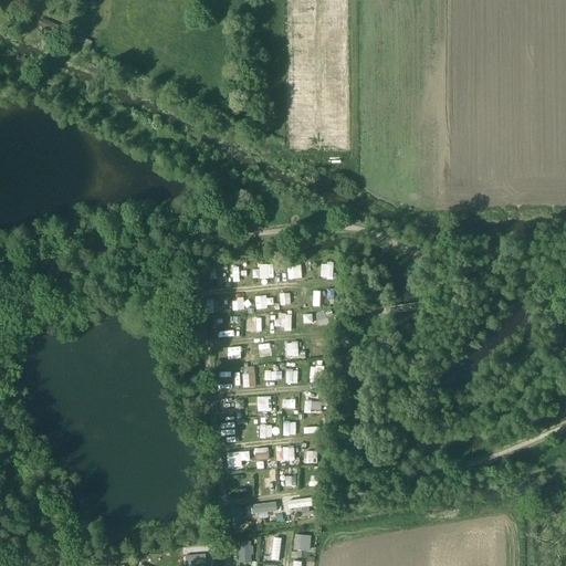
[(285,0),(287,153),(349,152),(347,0),(285,0)]
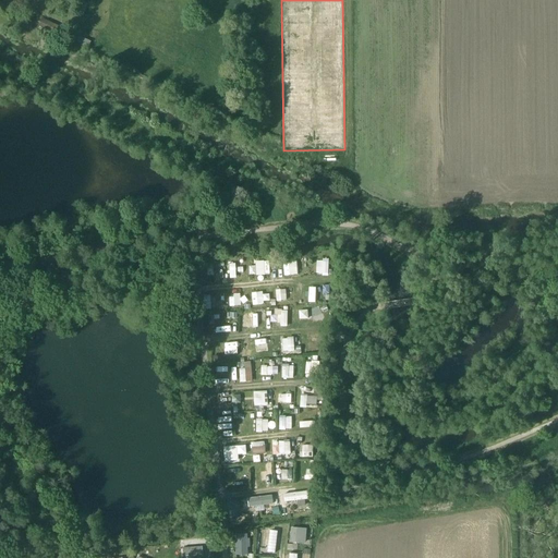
[(328,275),(329,261),(316,259),(316,275),(328,275)]
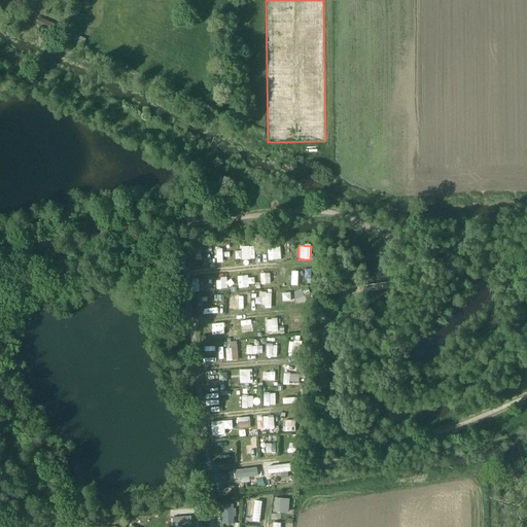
[(255,259),(255,246),(242,246),(242,259),(255,259)]
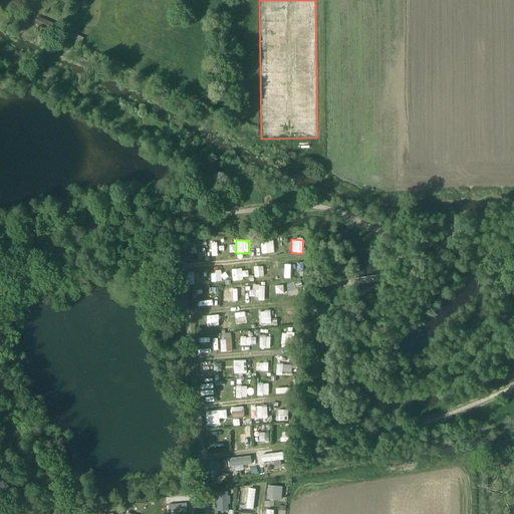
[(222,253),(221,243),(210,243),(210,253),(222,253)]
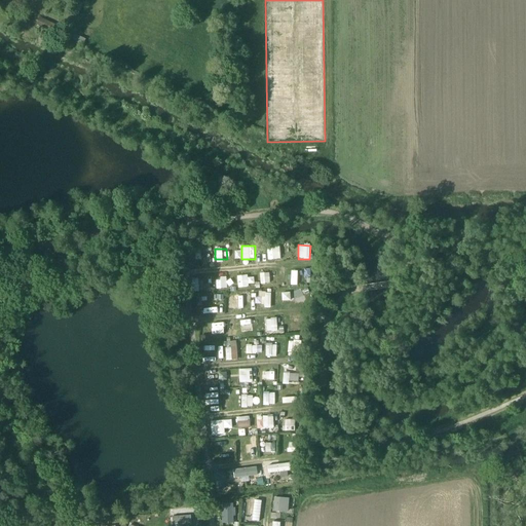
[(264,285),(274,284),(274,272),(264,273),(264,285)]
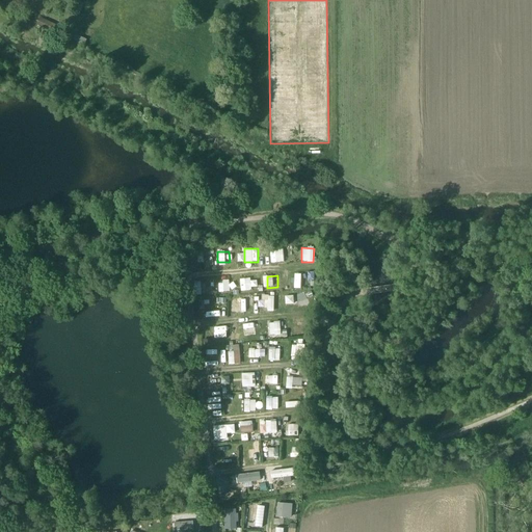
[(239,280),(241,290),(254,289),(251,277),(239,280)]
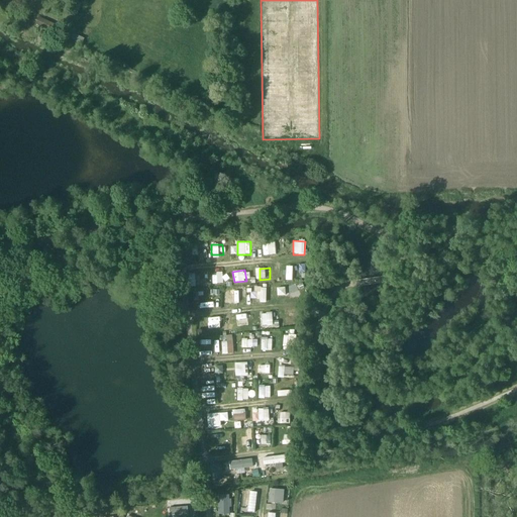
[(213,284),(223,283),(223,273),(212,274),(213,284)]
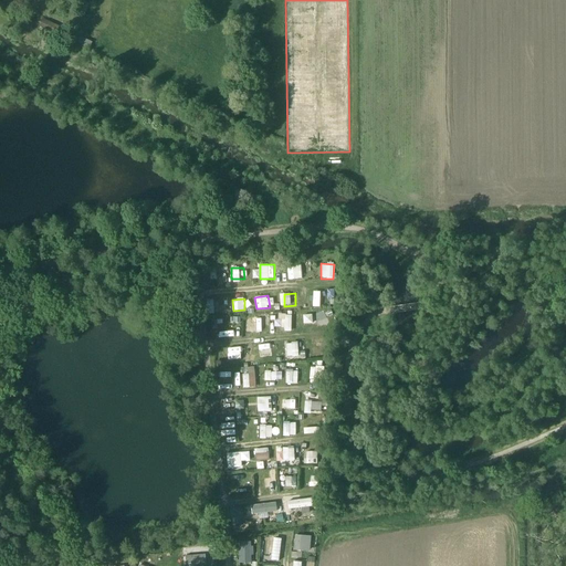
[(292,332),(292,314),(278,314),(278,327),(284,327),(284,331),(292,332)]
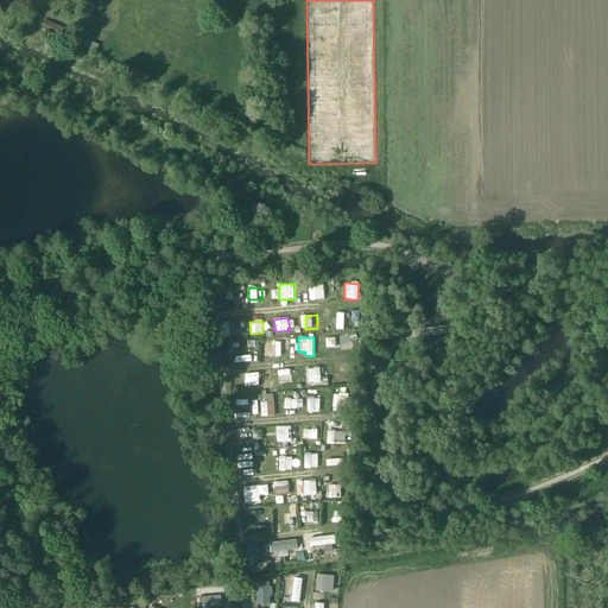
[(264,358),(278,358),(278,344),(264,344),(264,358)]
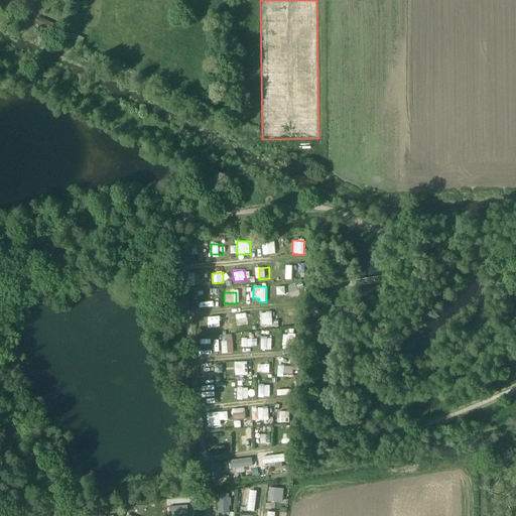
[(297,323),(297,310),(285,311),(285,324),(297,323)]
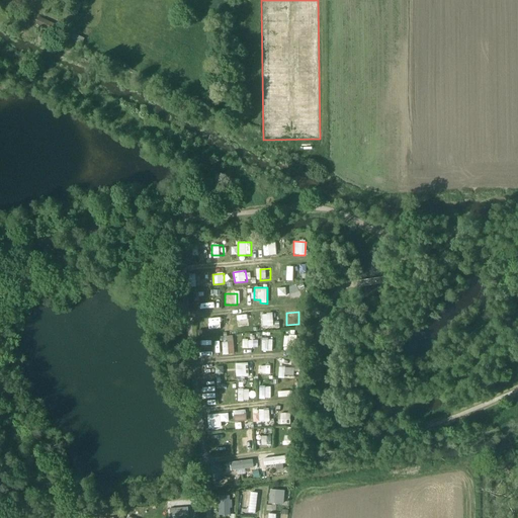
[(274,326),(274,313),(262,314),(262,326),(274,326)]
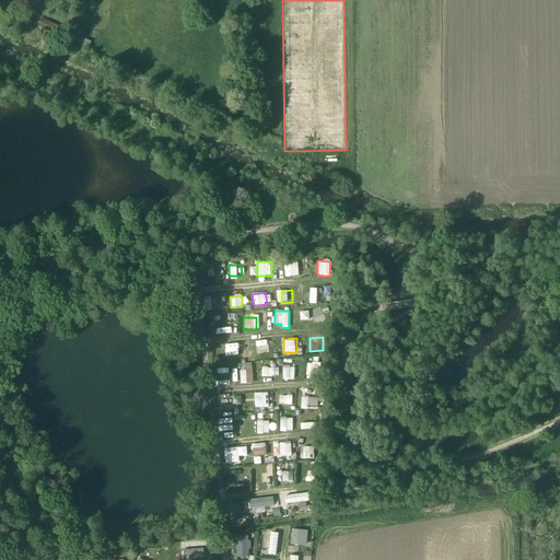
[(264,356),(261,342),(248,343),(249,357),(264,356)]
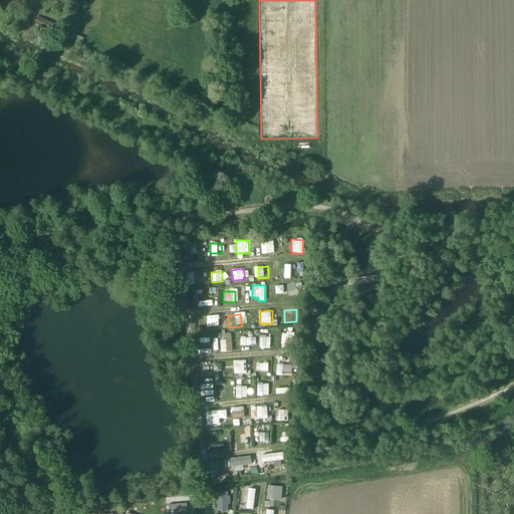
[(281,332),(281,344),(294,344),(294,332),(281,332)]
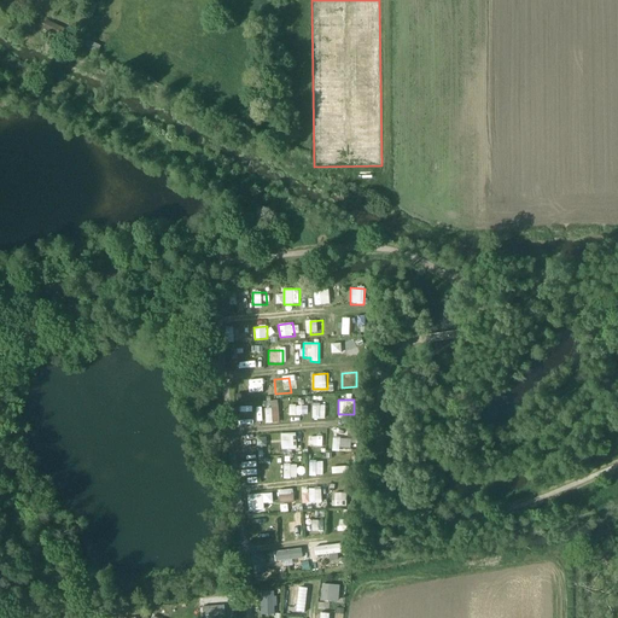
[(272,409),(266,409),(266,423),(279,423),(279,401),(270,401),(272,409)]
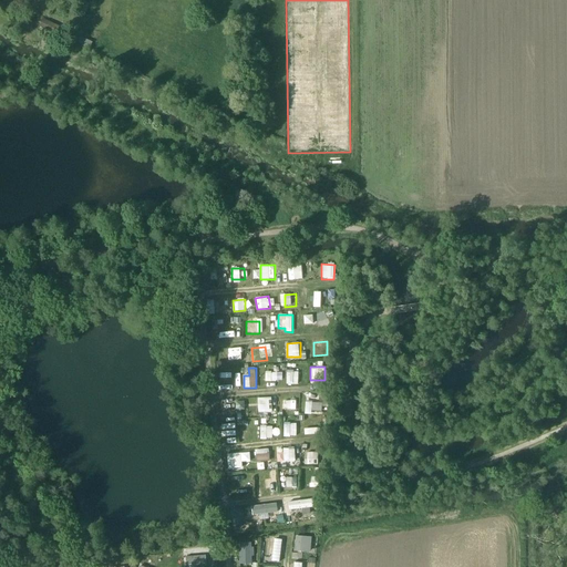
[(278,381),(277,371),(266,371),(266,381),(278,381)]
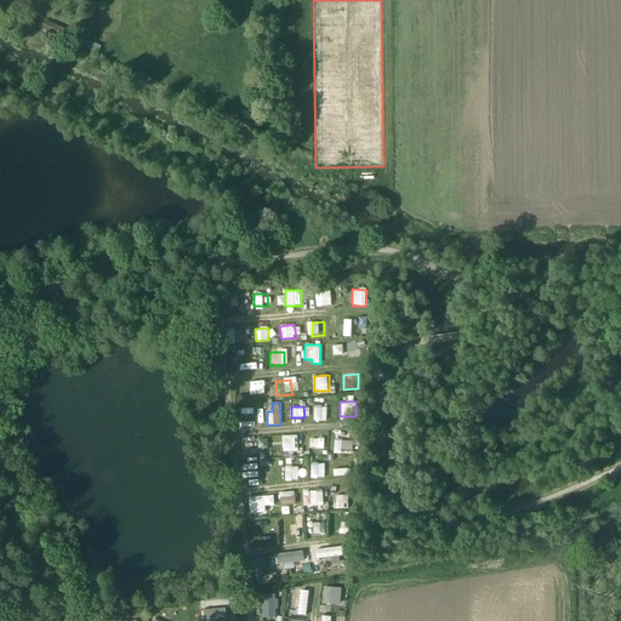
[(326,421),(328,406),(314,406),(314,421),(326,421)]
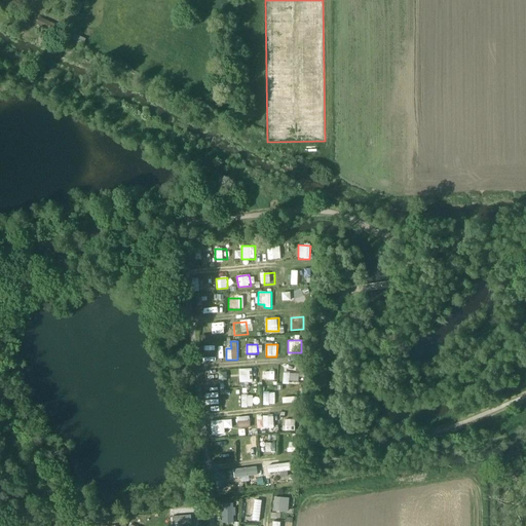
[(252,370),(240,370),(240,382),(252,383),(252,370)]
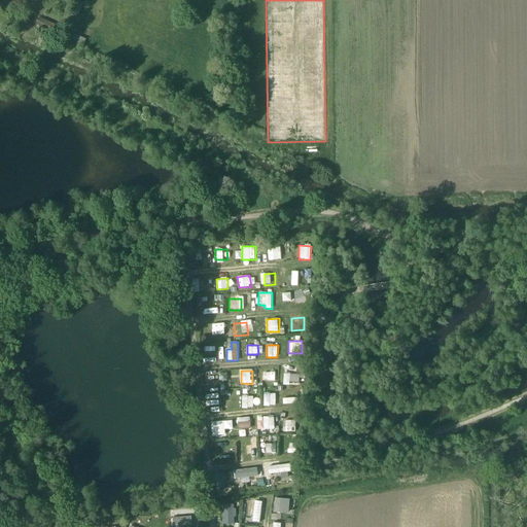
[(283,383),(299,384),(300,374),(284,373),(283,383)]
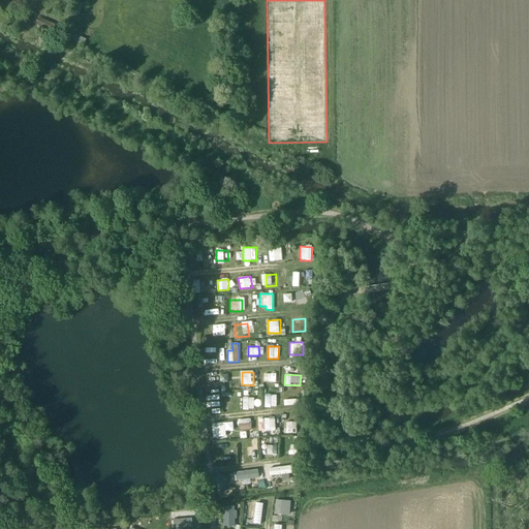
[(275,401),(281,401),(281,394),(265,394),(265,406),(275,406),(275,401)]
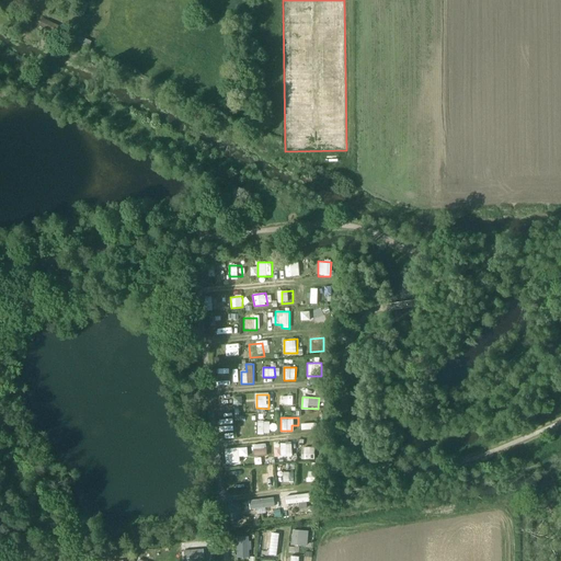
[(270,434),(270,421),(258,421),(258,434),(270,434)]
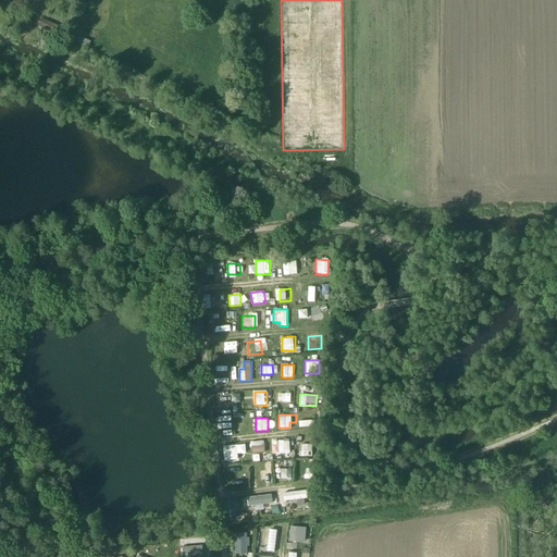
[(289,438),(279,441),(281,454),(292,452),(289,438)]
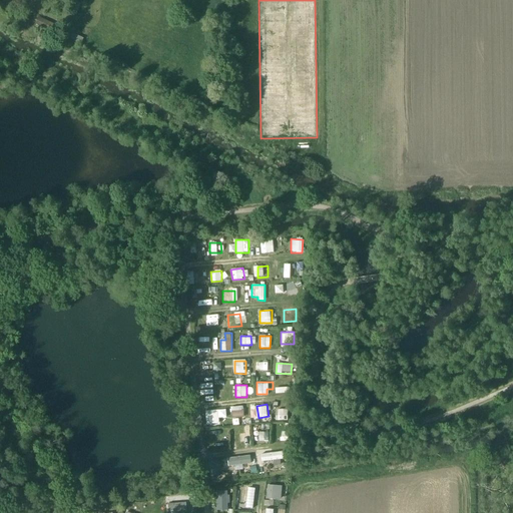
[(231,407),(231,418),(244,417),(244,406),(231,407)]
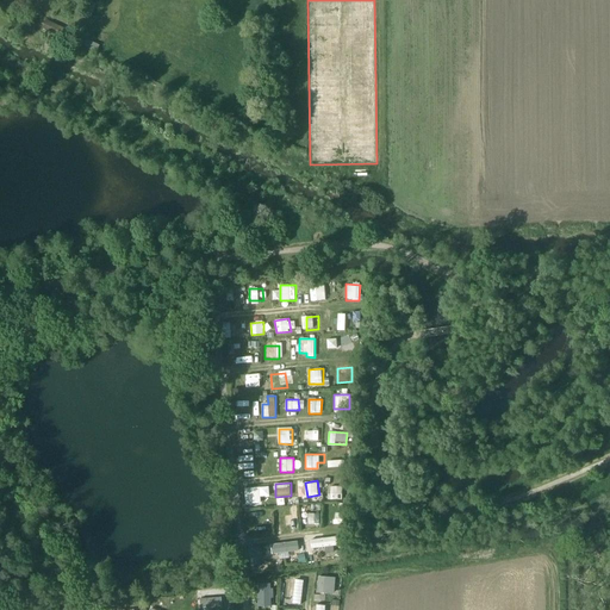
[(246,504),(261,503),(261,497),(269,496),(269,486),(244,487),(246,504)]
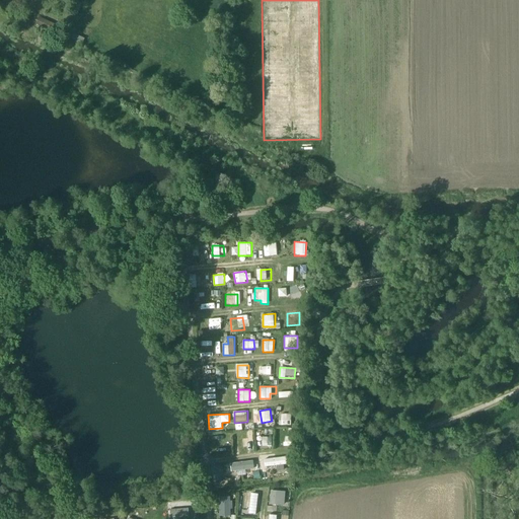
[(262,446),(273,446),(272,436),(262,437),(262,446)]
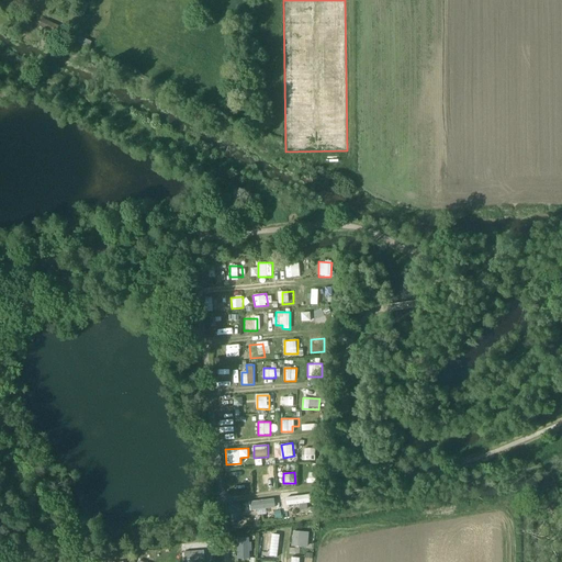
[(247,489),(246,479),(235,479),(235,489),(247,489)]
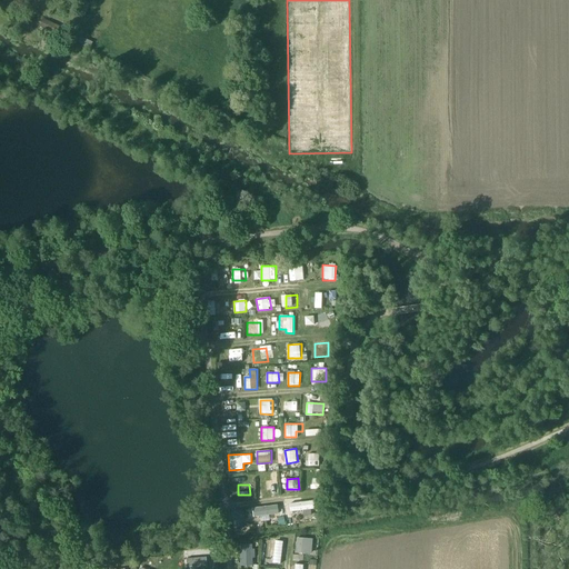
[(316,501),(290,502),(290,511),(316,509),(316,501)]
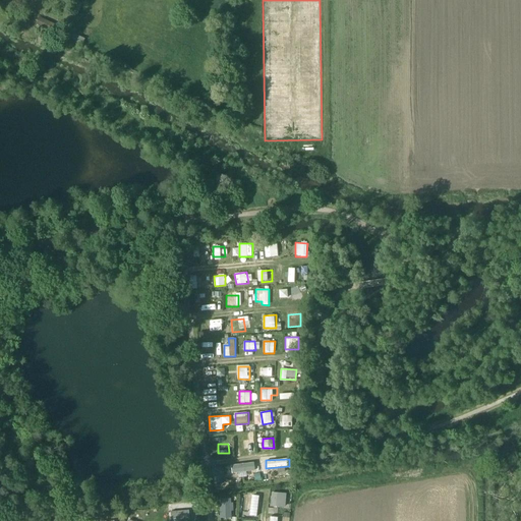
[(232,473),(256,470),(255,462),(232,464),(232,473)]
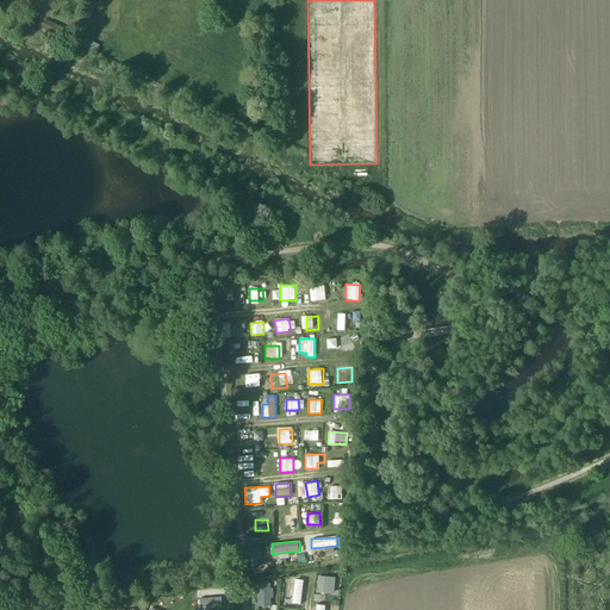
[(335,593),(336,577),(318,577),(317,592),(335,593)]
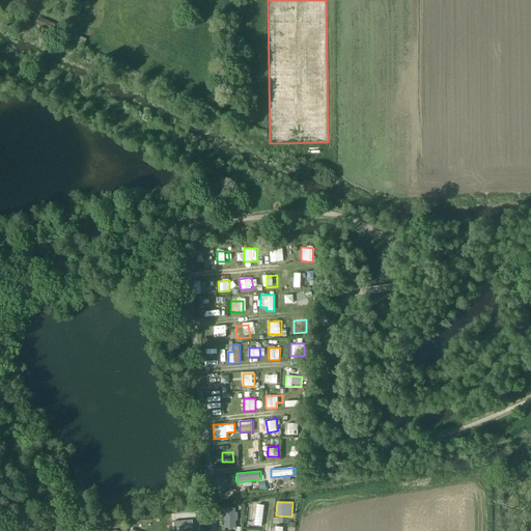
[(251,503),(251,522),(260,523),(260,503),(251,503)]
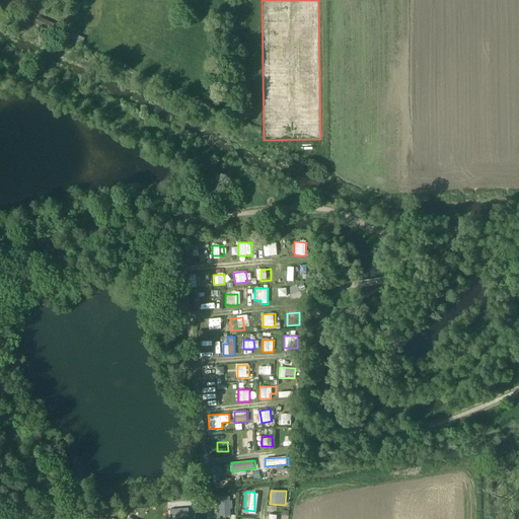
[(219,497),(220,516),(231,516),(231,496),(219,497)]
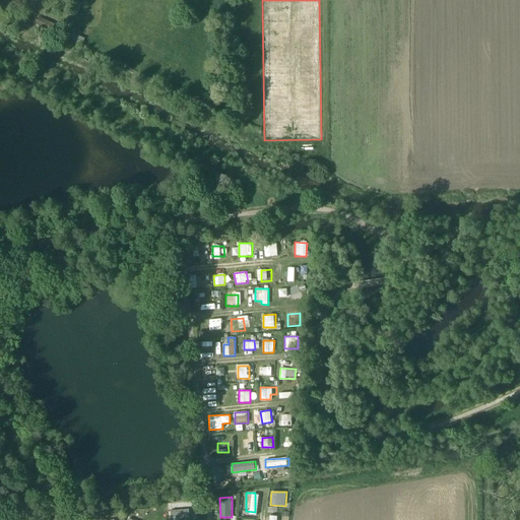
[(179,519),(189,519),(189,510),(174,511),(174,519),(179,519)]
